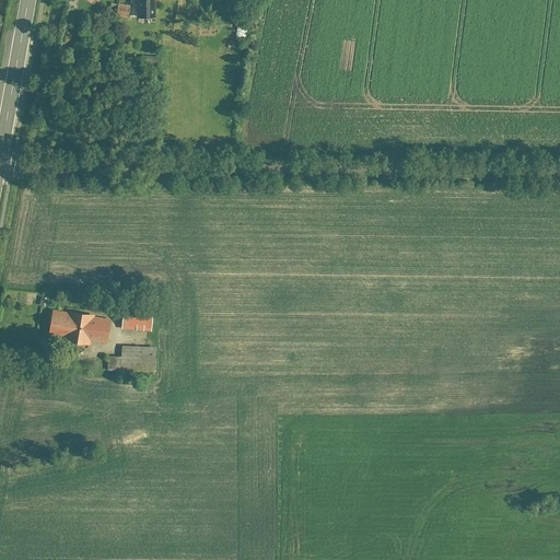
[(137,0),(137,21),(150,21),(150,0),(137,0)]
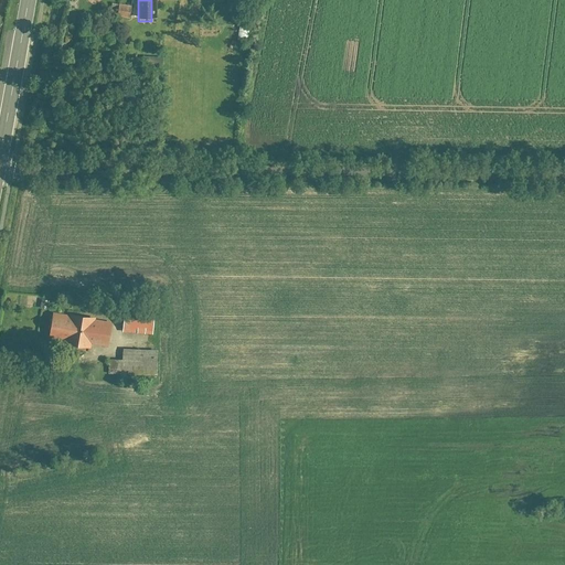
[(126,309),(124,333),(152,337),(155,312),(126,309)]
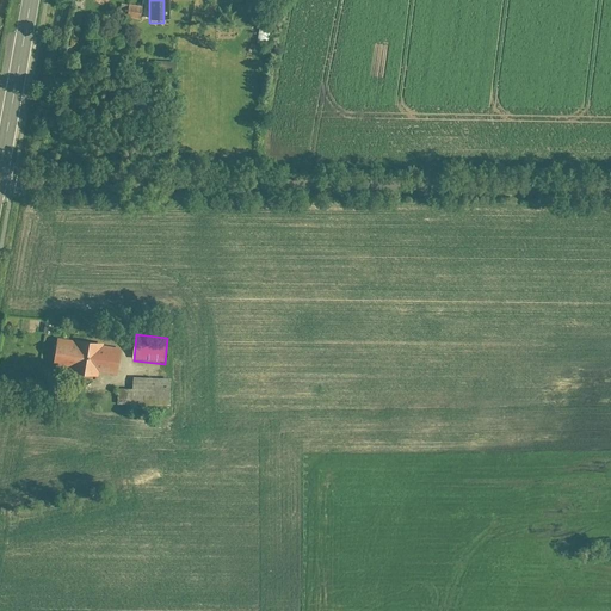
[(76,368),(75,374),(99,378),(100,371),(119,375),(123,350),(59,339),(54,364),(76,368)]
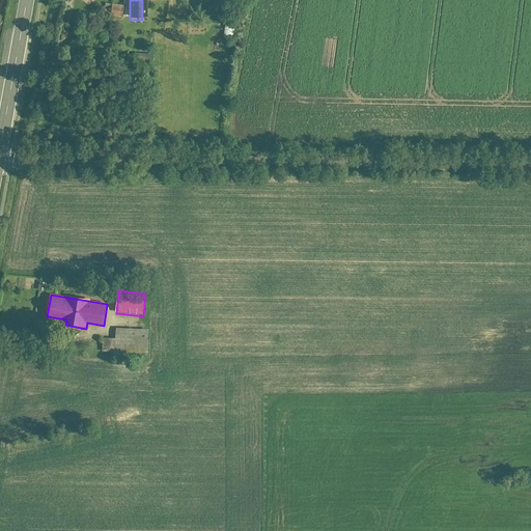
[(114,330),(113,353),(148,355),(149,331),(114,330)]
